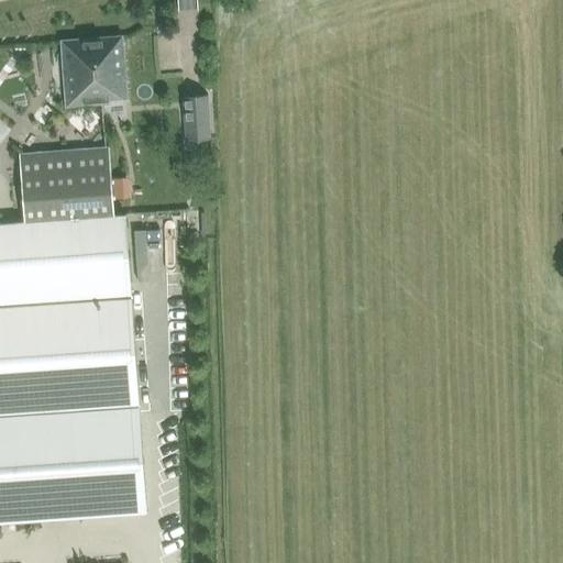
[(62,42),(67,107),(127,102),(121,37),(62,42)]
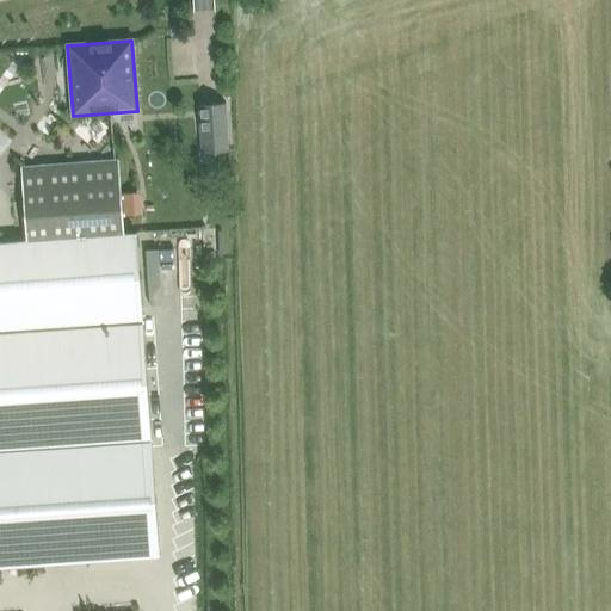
[(226,104),(207,105),(209,139),(228,137),(226,104)]
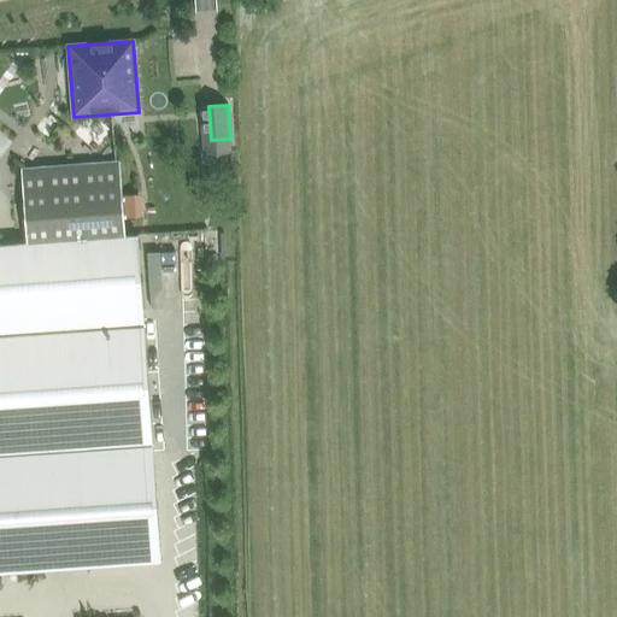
[(119,160),(21,169),(27,244),(125,236),(119,160)]
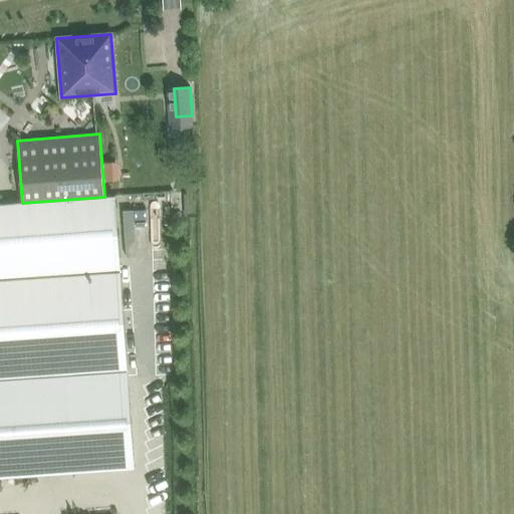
[(22,203),(0,204),(0,277),(119,269),(119,266),(114,196),(104,197),(22,203)]
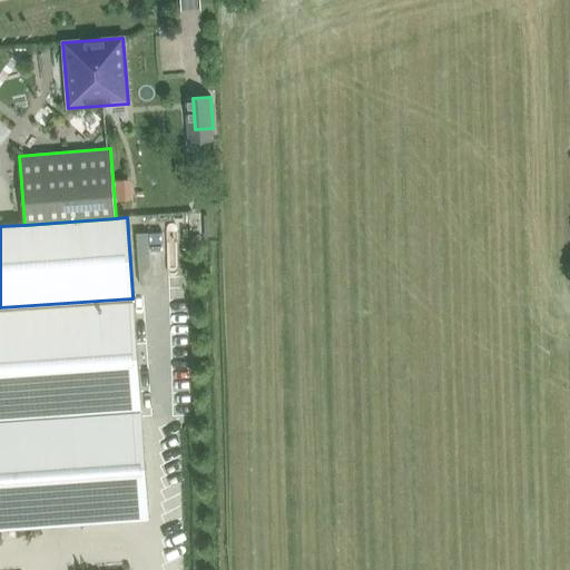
[(133,298),(0,307),(0,419),(140,409),(135,322),(133,298)]
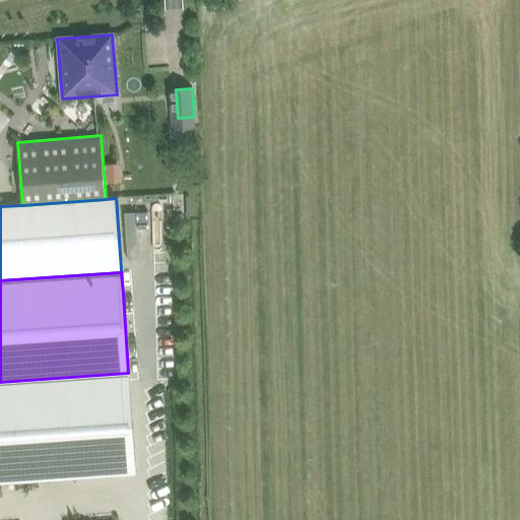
[(128,373),(0,382),(0,481),(44,478),(135,472),(128,373)]
